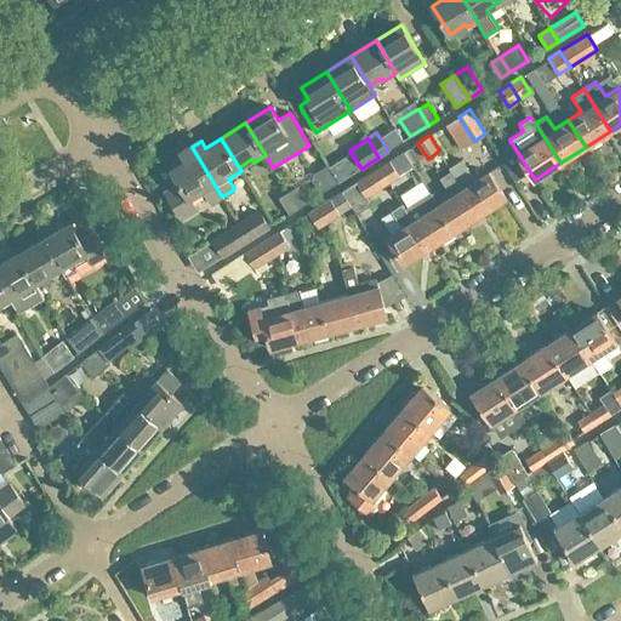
[(195,209),(188,199),(201,191),(210,205),(222,197),(216,187),(192,147),(181,154),(186,160),(170,170),(178,183),(165,192),(181,217),(195,209)]
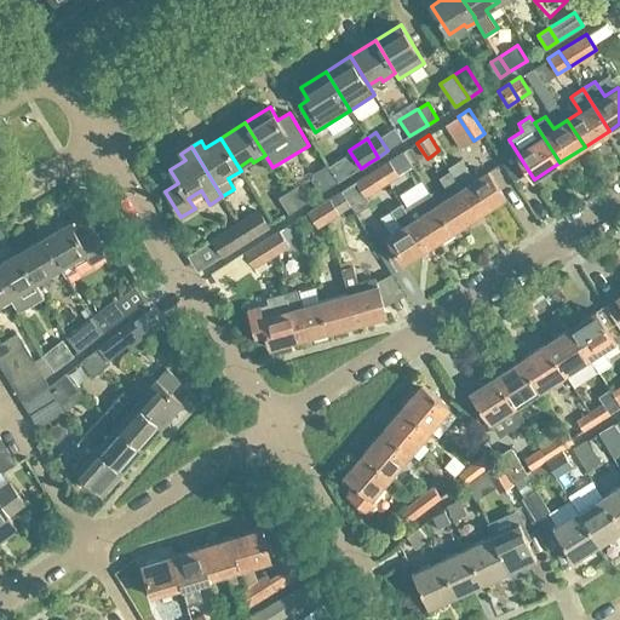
[(390,160),(378,168),(388,183),(400,176),(390,160)]
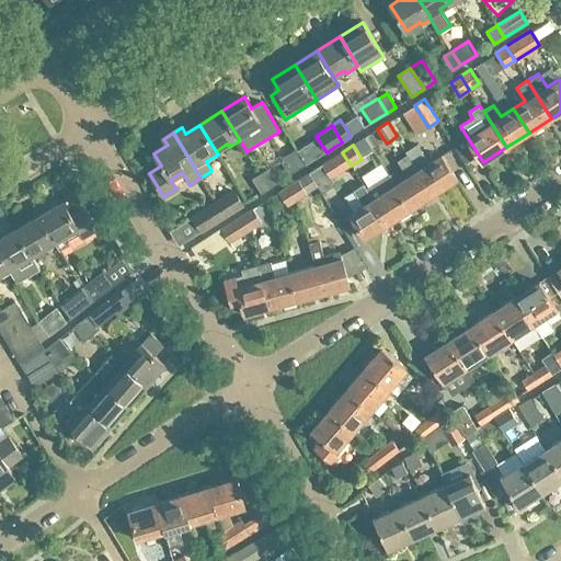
[(458,179),(442,155),(430,162),(418,145),(407,151),(434,194),(458,179)]
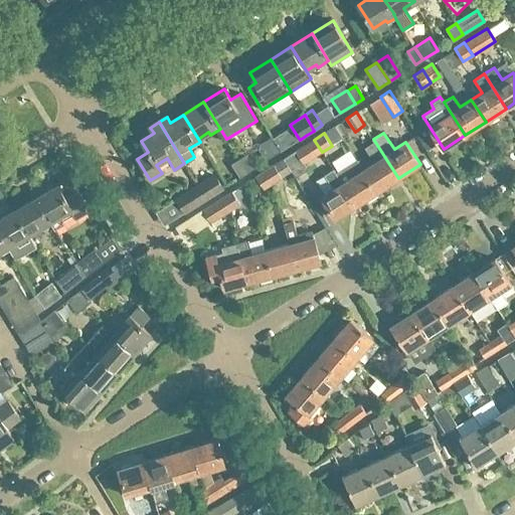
[(398,178),(373,139),(374,141),(364,147),(372,159),(361,166),(377,191),(398,178)]
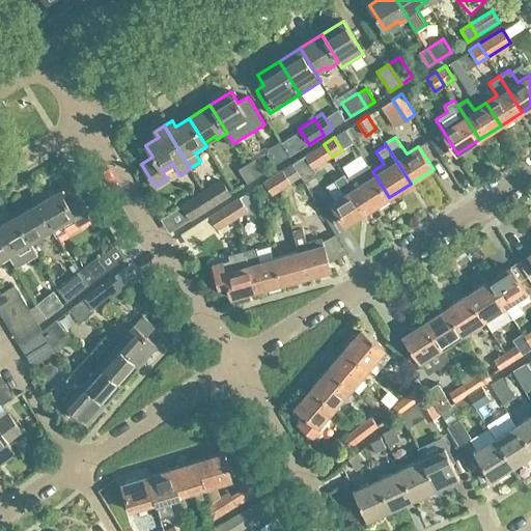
[(332,157),(324,144),(314,149),(323,163),(332,157)]
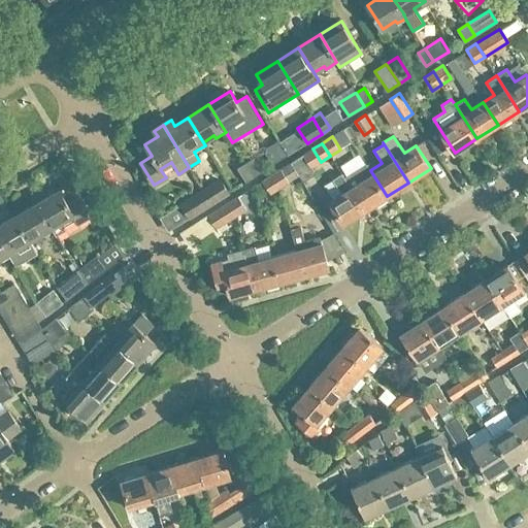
[(262,154),(270,168),(286,159),(277,144),(262,154)]
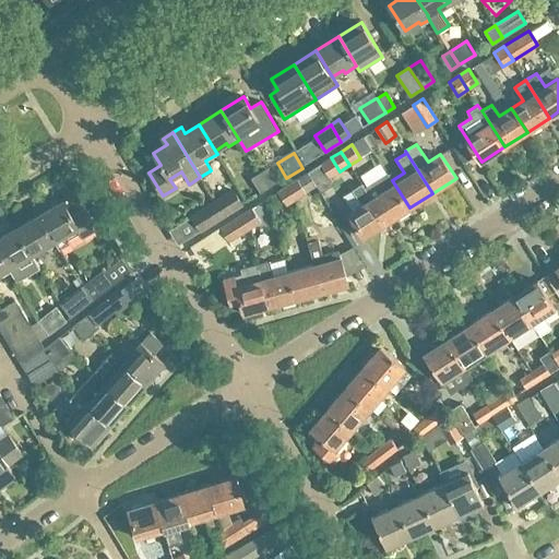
[(335,185),(322,164),(309,171),(322,192),(335,185)]
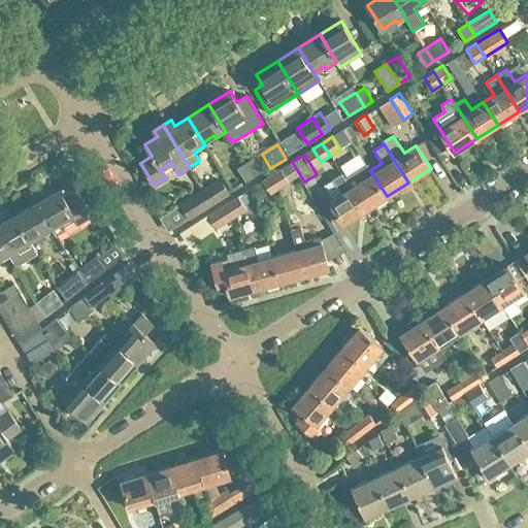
[(254,159),(244,164),(254,176),(262,171),(254,159)]
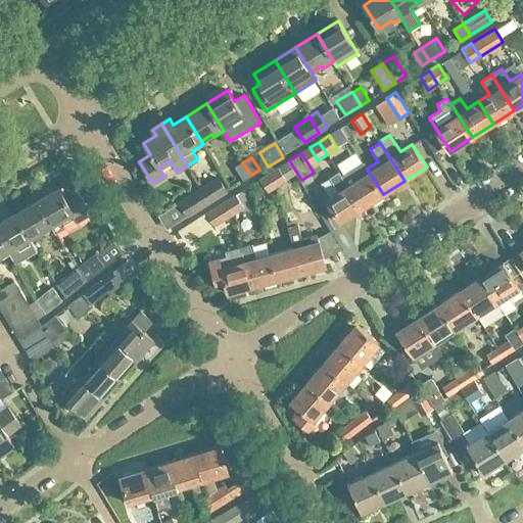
[(383,194),(367,169),(362,160),(341,175),(348,185),(348,186),(363,208),(383,194)]
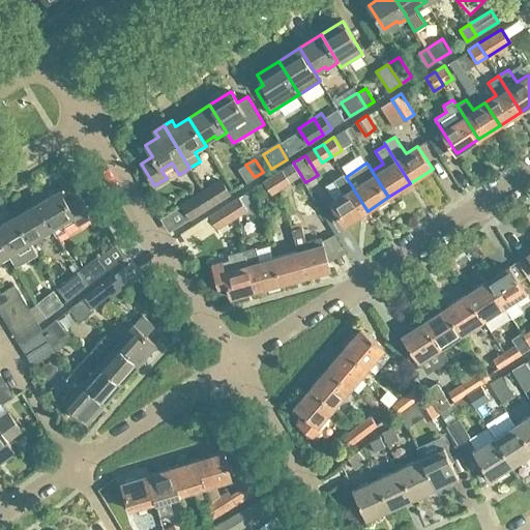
[(247,182),(255,177),(245,165),(239,169),(247,182)]
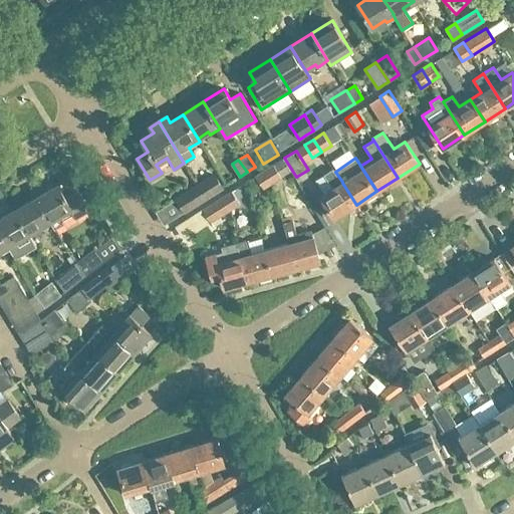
[(274,165),(265,171),(273,183),(282,177),(274,165)]
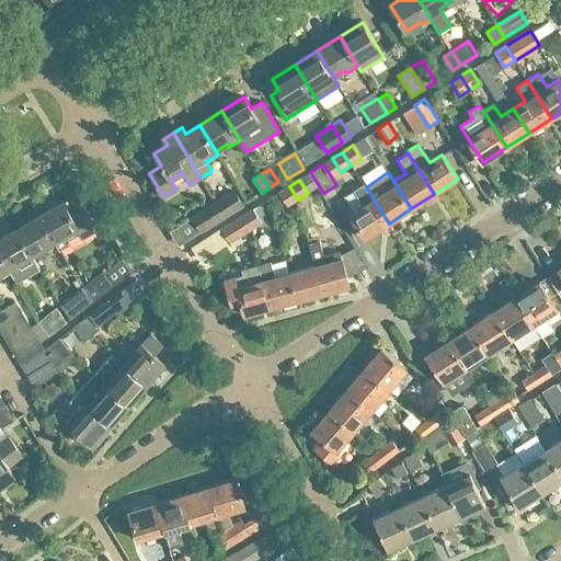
[(389,224),(374,199),(374,198),(366,187),(364,184),(354,191),(364,206),(350,214),(366,238),(389,224)]
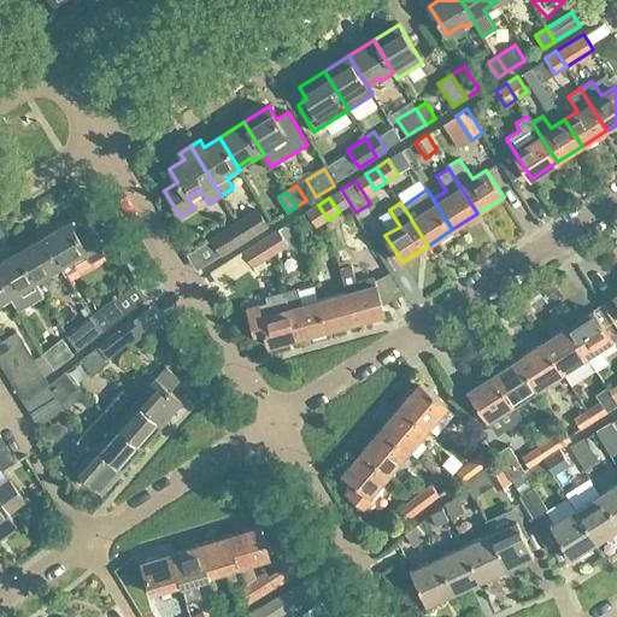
[(317,227),(328,219),(318,205),(307,211),(317,227)]
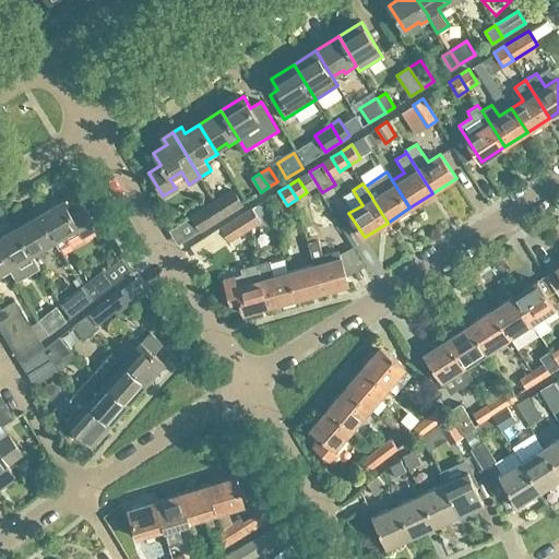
[(234,190),(215,202),(224,216),(242,204),(234,190)]
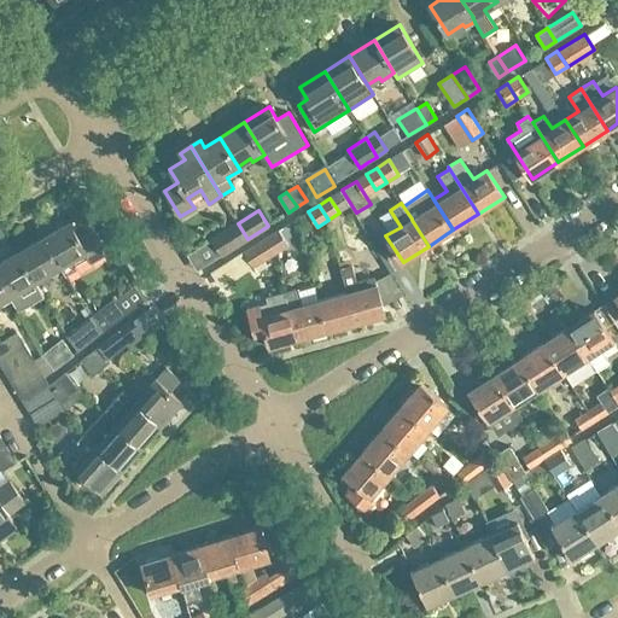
[(105,254),(92,231),(80,238),(70,222),(44,237),(63,270),(65,275),(77,268),(76,264),(88,257),(91,261),(105,254)]
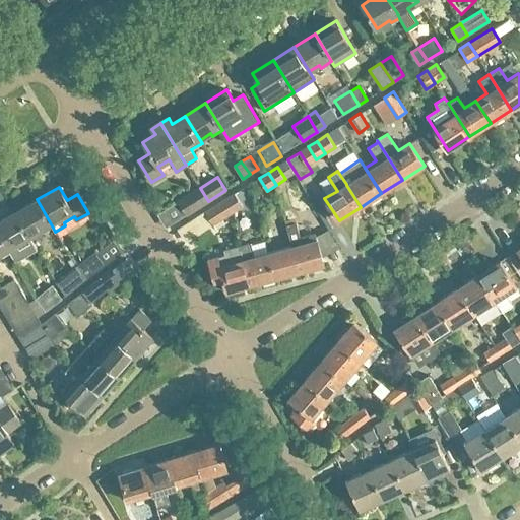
[(200,188),(179,201),(187,214),(208,201),(200,188)]
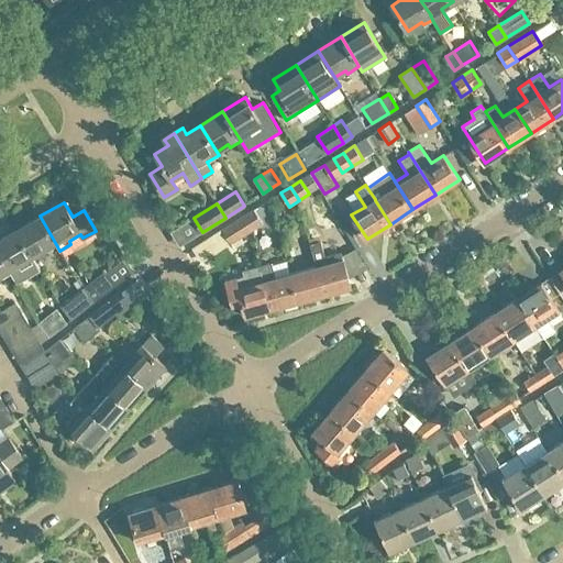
[(254,209),(243,217),(252,230),(263,223),(254,209)]
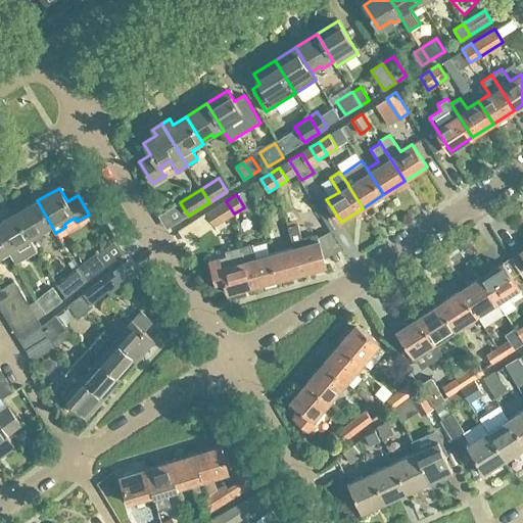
[(53,229),(37,200),(15,214),(30,238),(43,230),(45,233),(53,229)]
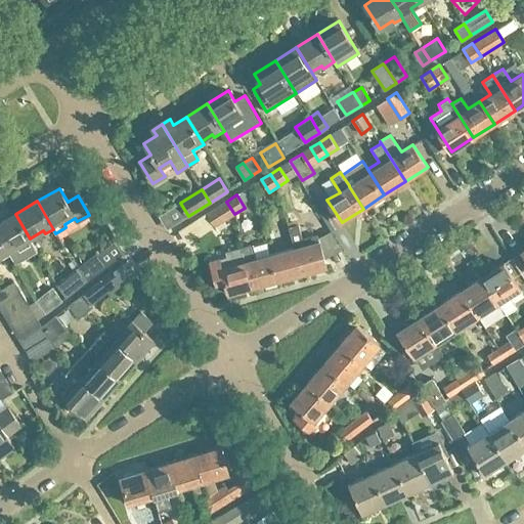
[(224,221),(234,214),(226,202),(207,214),(215,227),(224,221)]
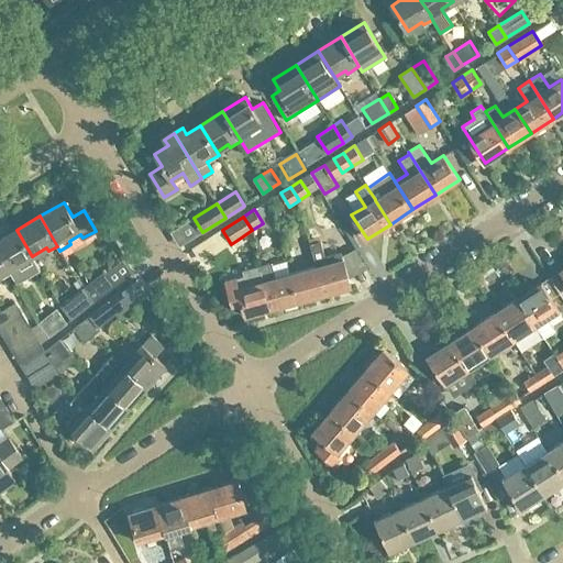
[(32,256),(17,230),(0,239),(0,255),(10,273),(15,283),(25,277),(18,265),(32,256)]
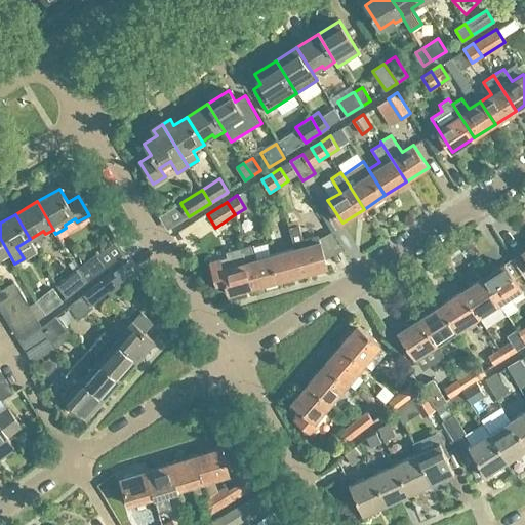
[(327,267),(319,235),(304,239),(299,225),(290,228),(295,248),(303,274),(327,267)]
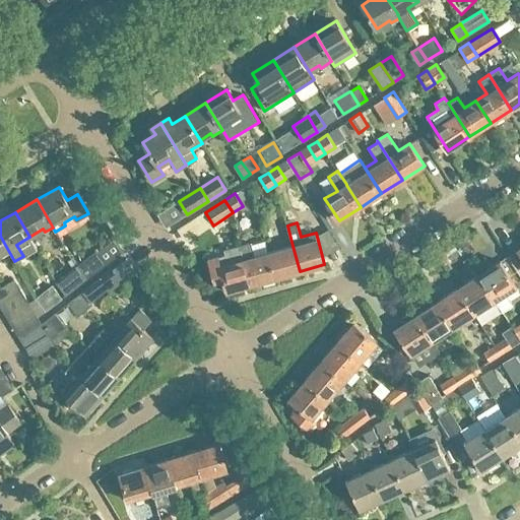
[(9,252),(0,236),(0,255),(1,257),(9,252)]
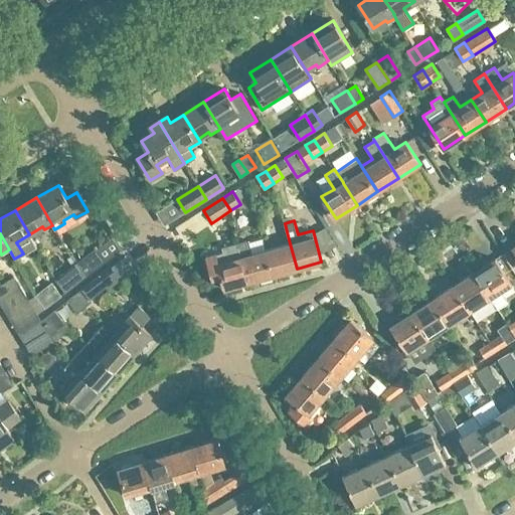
[(273,276),(266,249),(251,253),(248,239),(238,242),(249,282),(273,276)]
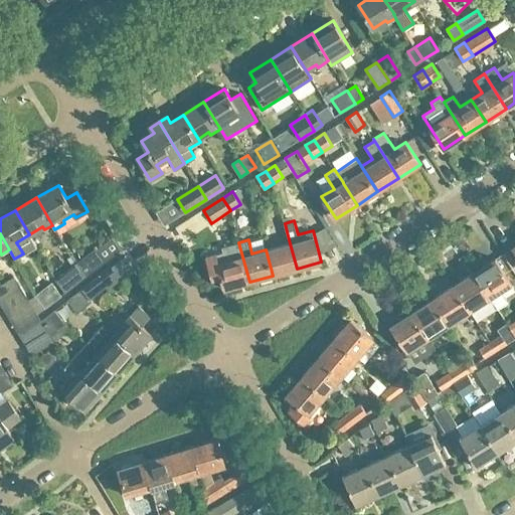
[(249,282),(238,242),(221,247),(222,251),(206,256),(212,279),(221,277),(224,289),(249,282)]
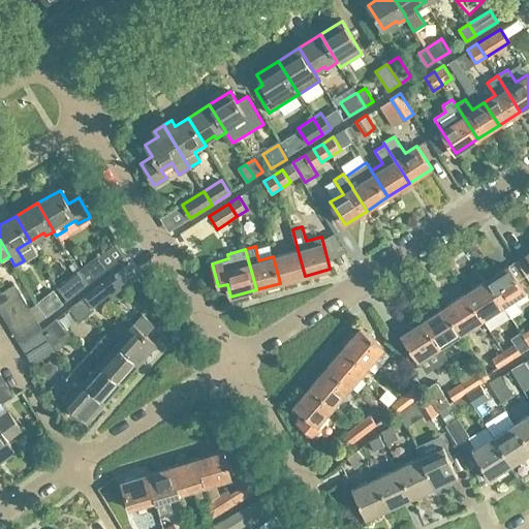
[(305,276),(298,250),(273,256),(280,283),(305,276)]
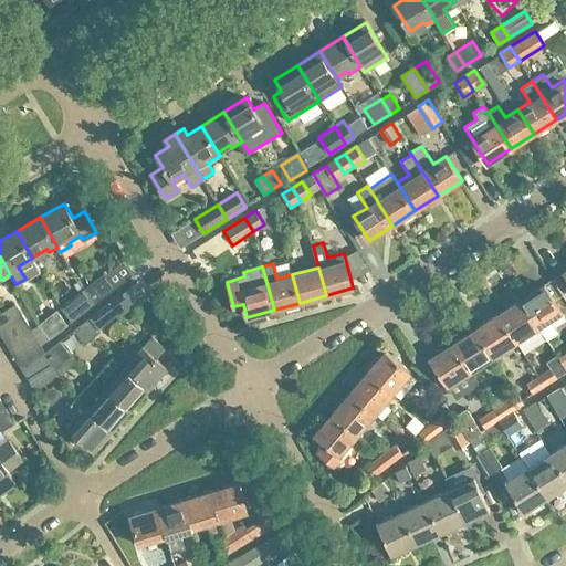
[(114,287),(104,274),(83,290),(93,304),(114,287)]
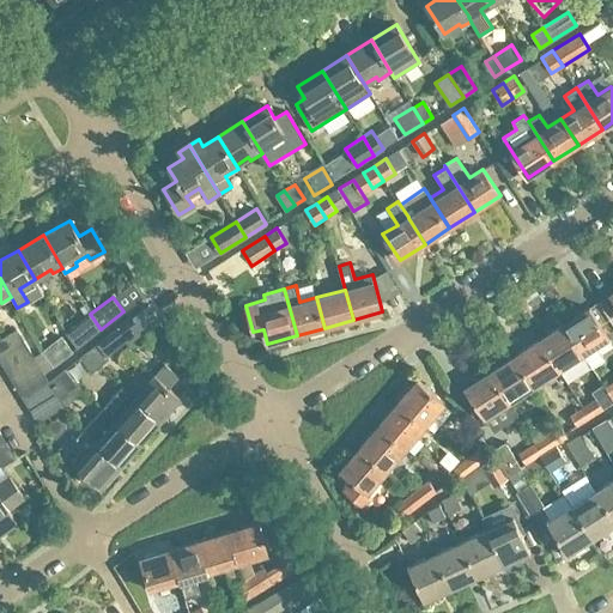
[(610,337),(590,307),(564,323),(583,353),(592,368),(605,359),(596,346),(610,337)]
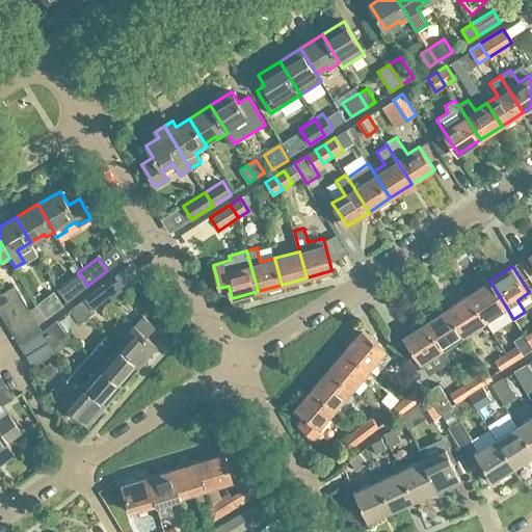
[(80,291),(87,286),(78,272),(57,288),(68,301),(80,291)]
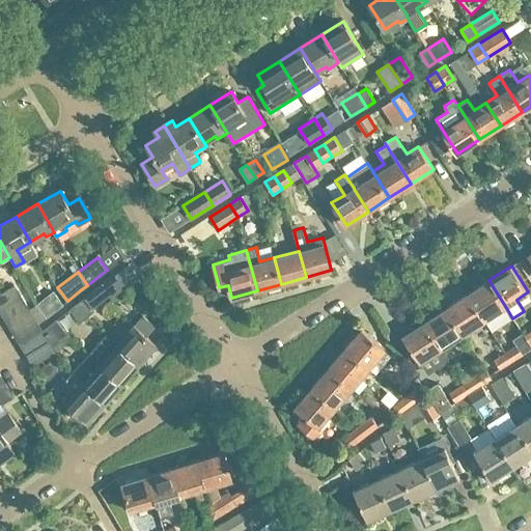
[(505,306),(488,280),(467,294),(484,319),(505,306)]
